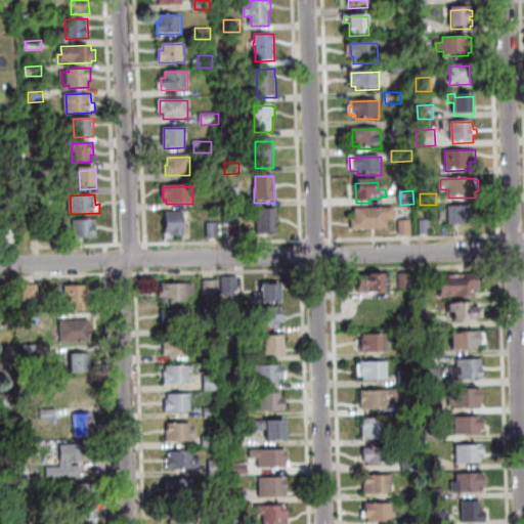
[(476,225),(449,226),(449,222),(442,222),(442,210),(449,209),(449,207),(476,206),(476,225)]
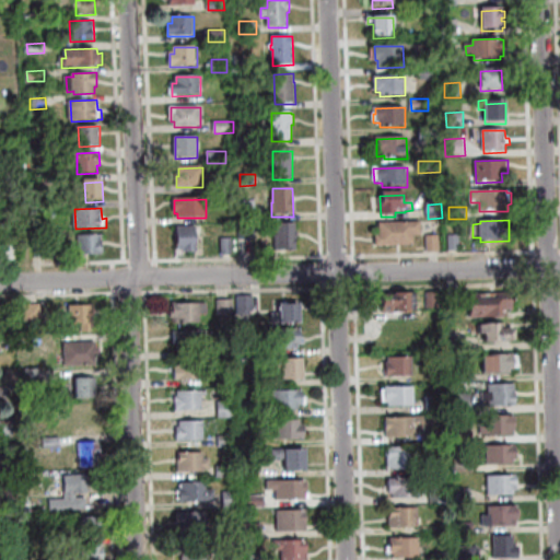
[(415,236),(415,246),(376,247),(376,237),(381,237),(380,224),(422,223),(422,236),(415,236)]
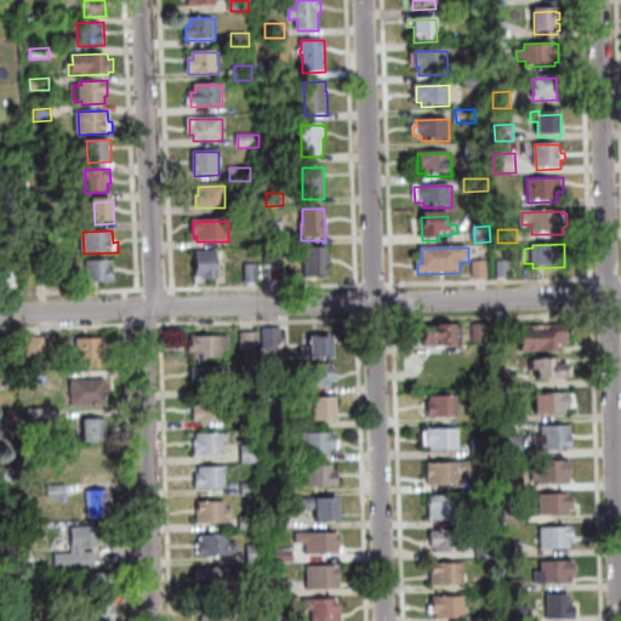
[(284,249),(284,266),(267,266),(266,249),(284,249)]
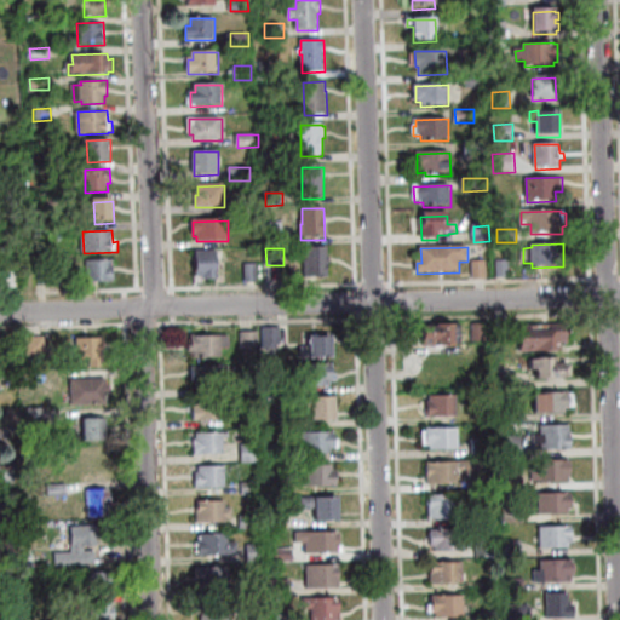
[(305,280),(305,263),(308,263),(308,248),(328,248),(328,258),(329,258),(329,268),(328,268),(328,279),(305,280)]
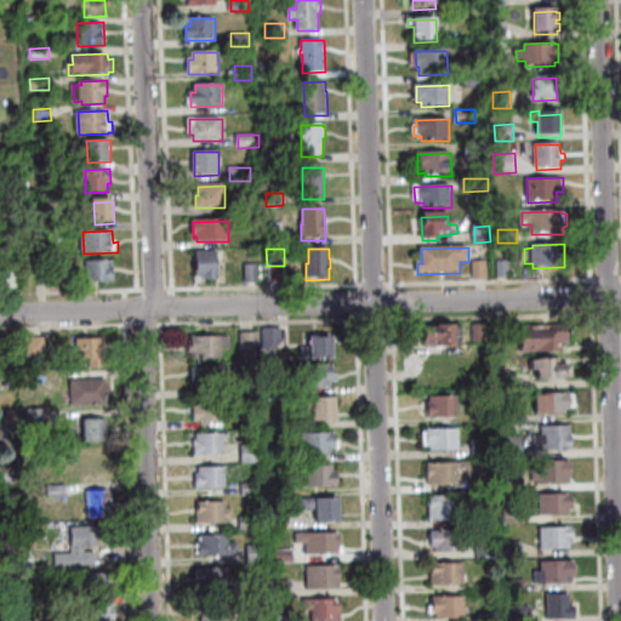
[(220,252),(220,281),(206,281),(206,285),(198,285),(197,252),(220,252)]
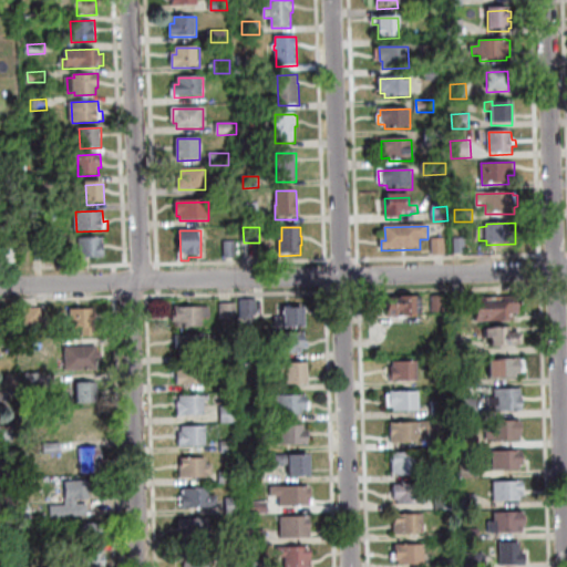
[(81,240),(89,239),(89,241),(94,241),(94,243),(98,243),(98,239),(104,239),(105,259),(81,260),(81,240)]
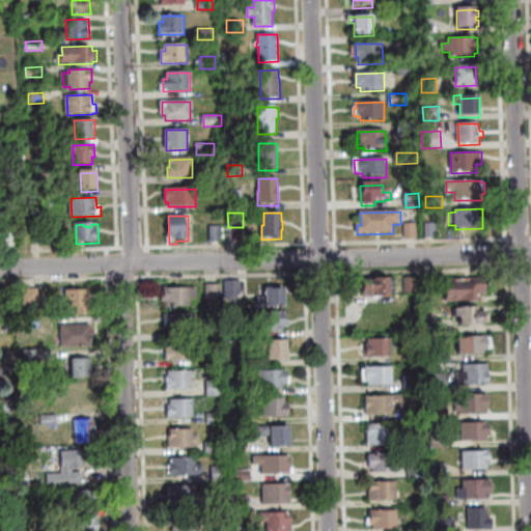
[(406,224),(417,224),(418,240),(407,241),(406,224)]
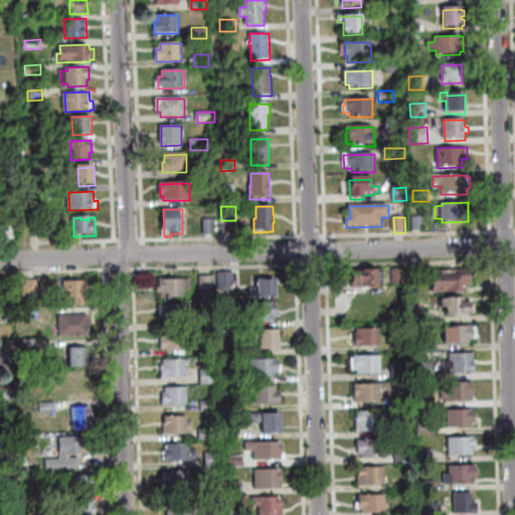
[(424,231),(413,231),(413,217),(423,217),(424,231)]
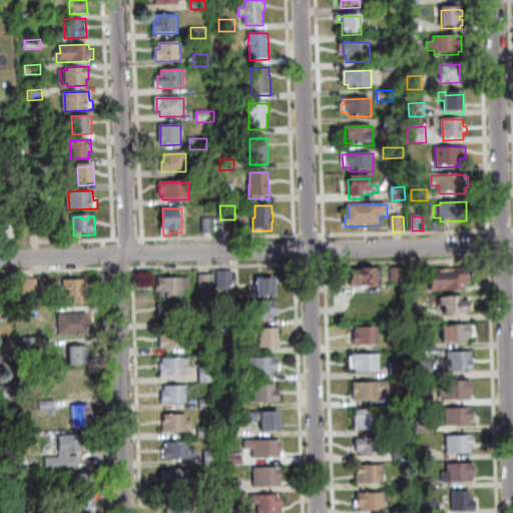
[(203,217),(214,217),(214,234),(203,234),(203,217)]
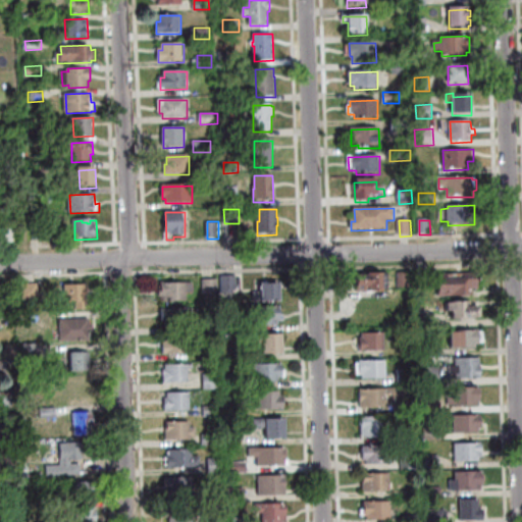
[(8,244),(8,225),(17,225),(18,244),(8,244)]
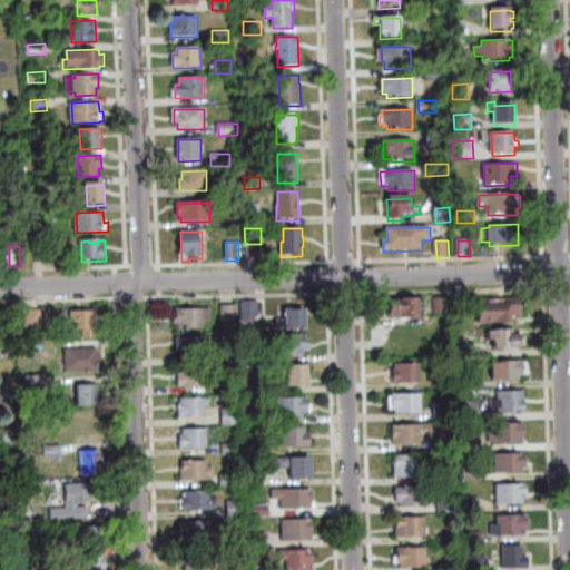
[(49,264),(38,264),(38,247),(48,246),(49,264)]
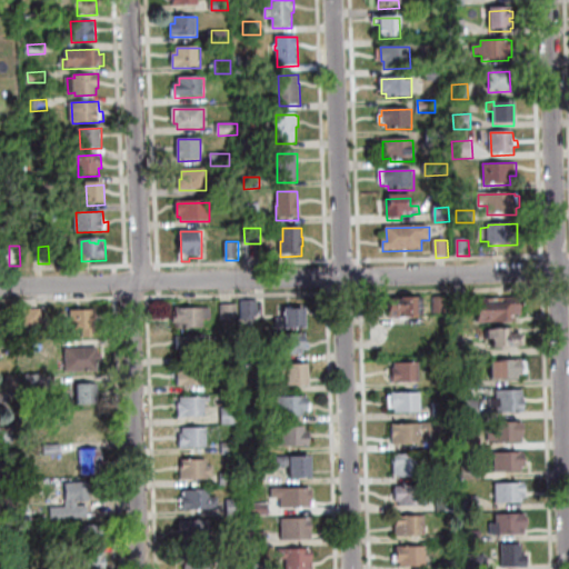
[(435,315),(435,298),(451,298),(451,315),(435,315)]
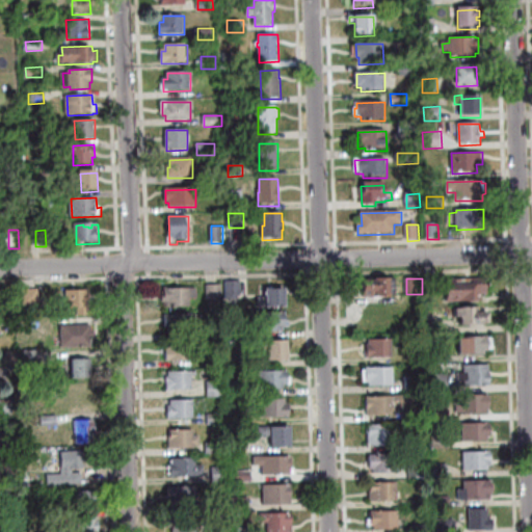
[(227,282),(242,281),(243,296),(239,297),(239,299),(228,299),(227,282)]
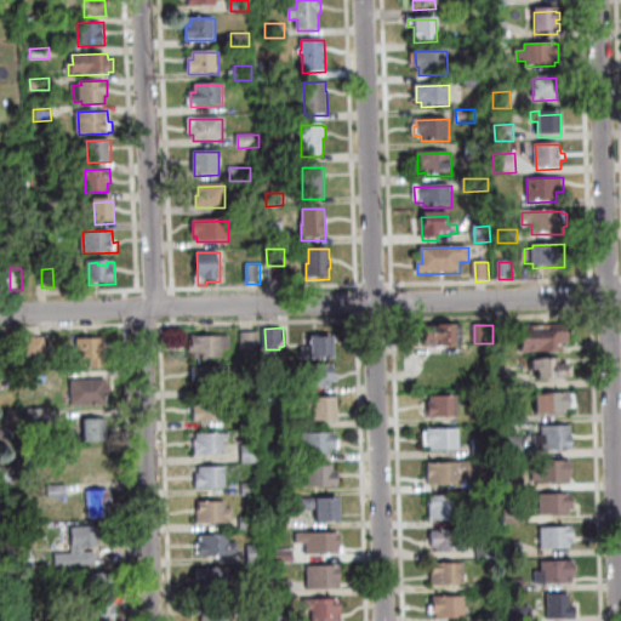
[(456,347),(456,349),(438,351),(438,349),(426,349),(425,332),(438,331),(438,328),(462,328),(463,347),(456,347)]
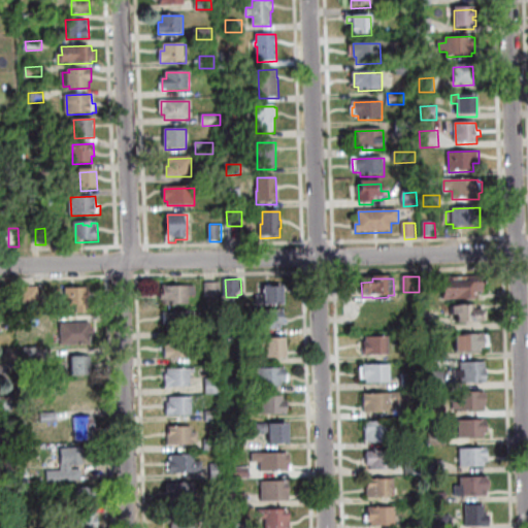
[(443,278),(479,278),(479,286),(484,286),(485,293),(479,293),(479,300),(443,301),(443,278)]
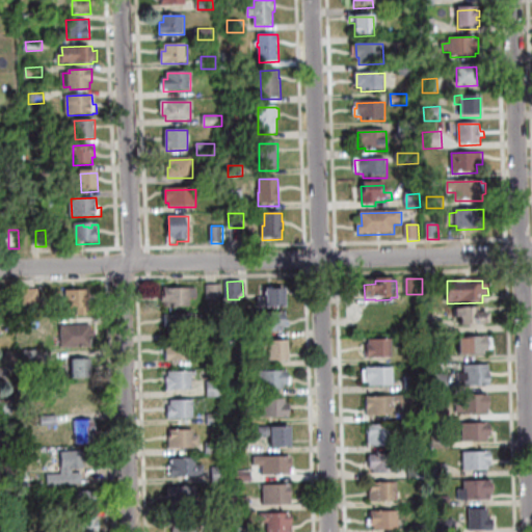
[(223,299),(207,300),(207,286),(223,285),(223,299)]
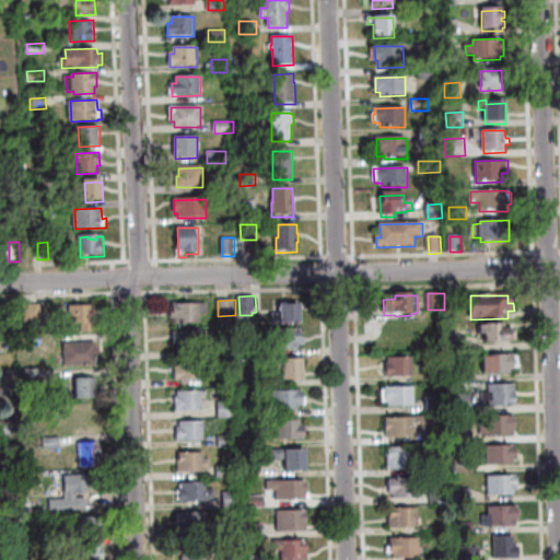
[(174,314),(174,311),(172,311),(172,308),(174,308),(173,305),(208,304),(208,315),(201,315),(201,324),(177,325),(177,323),(174,323),(174,319),(172,321),(172,314),(174,314)]
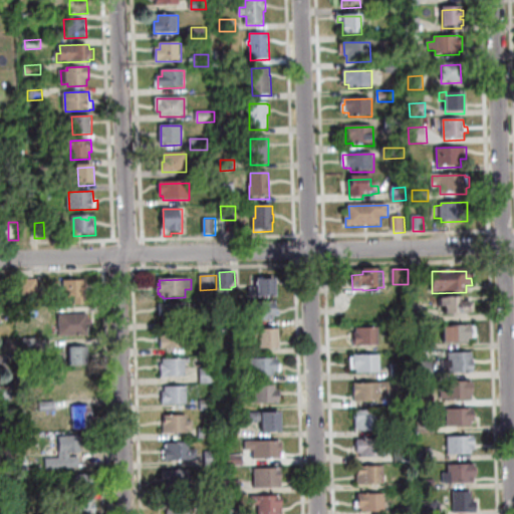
[(39,280),(39,296),(23,296),(23,280),(39,280)]
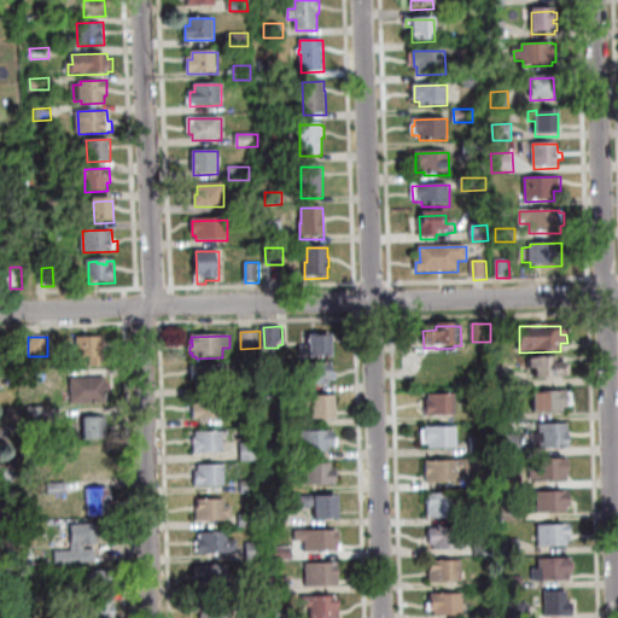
[(92,361),(79,361),(79,359),(71,359),(71,349),(79,348),(79,338),(105,338),(105,350),(103,350),(103,367),(92,367),(92,361)]
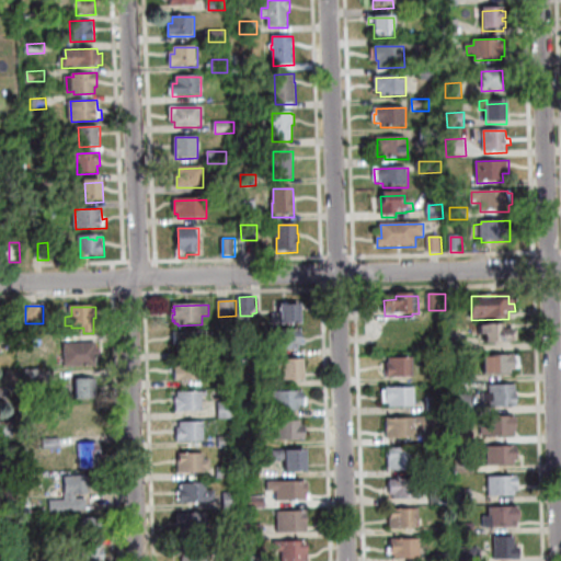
[(301,327),(282,328),(282,325),(273,327),(273,315),(281,315),(281,308),(300,308),(301,327)]
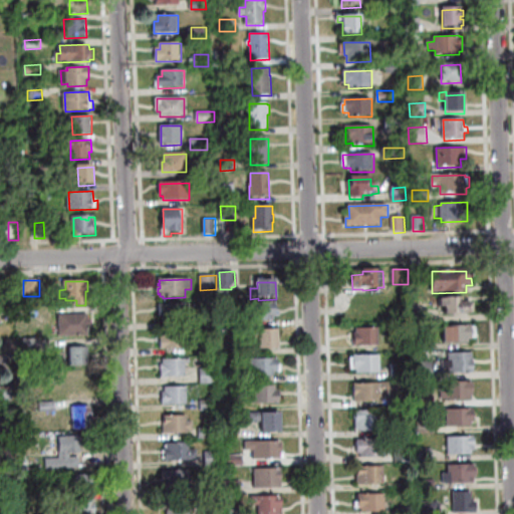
[(460,316),(460,319),(446,319),(446,316),(446,309),(440,310),(440,301),(446,301),(446,298),(465,298),(465,304),(469,304),(469,306),(473,306),(473,316),(460,316)]
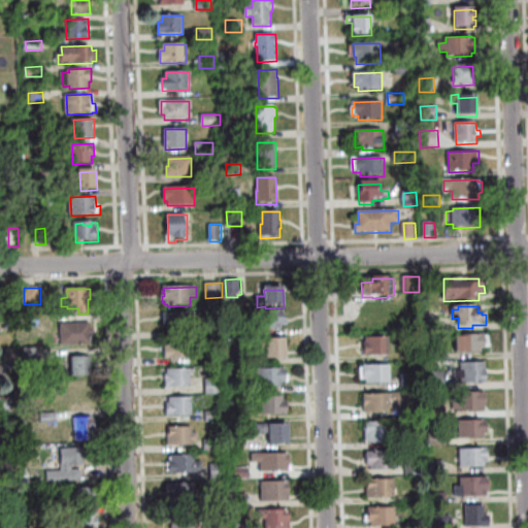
[(284,310),(285,320),(288,320),(288,326),(285,326),(285,327),(282,327),(282,331),(256,332),(255,311),(284,310)]
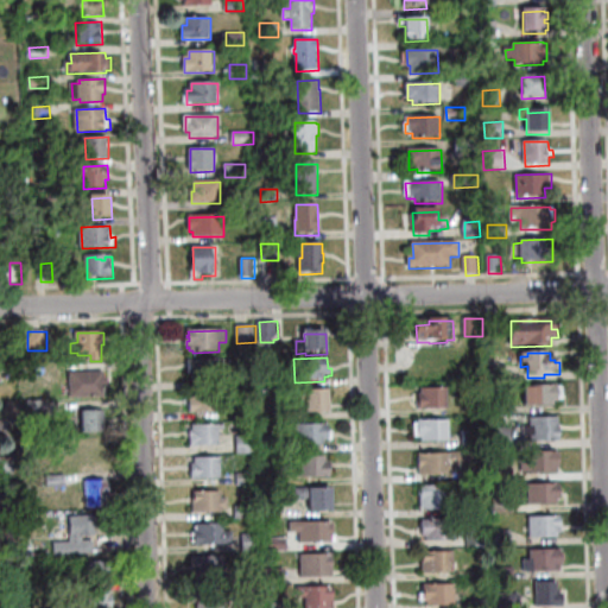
[(225,371),(226,382),(194,384),(194,377),(190,377),(189,360),(232,359),(233,371),(225,371)]
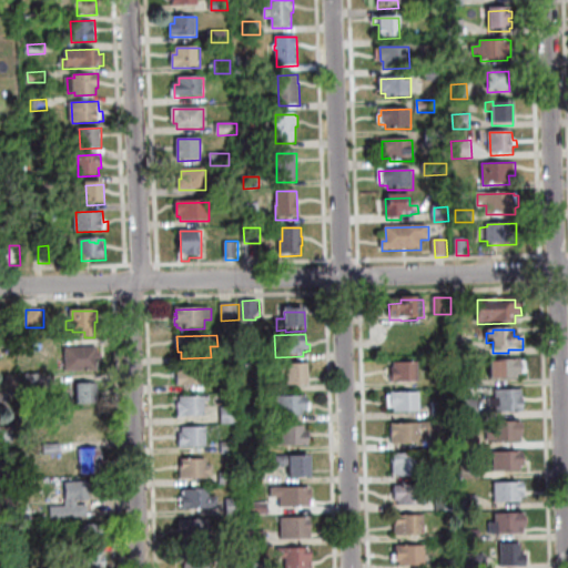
[(223,345),(237,345),(239,359),(223,359),(223,345)]
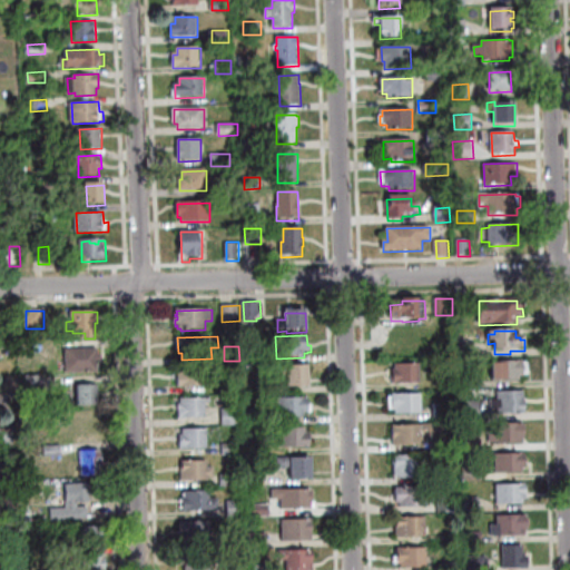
[(67,374),(67,350),(99,350),(99,355),(104,355),(104,364),(99,364),(99,374),(67,374)]
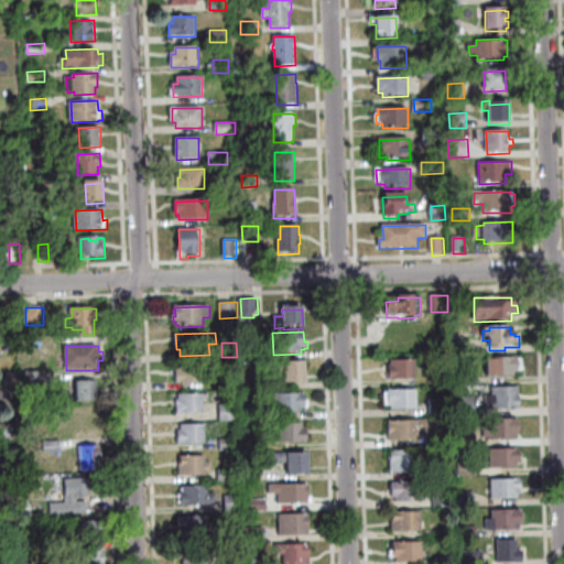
[(259,358),(243,359),(242,346),(259,346),(259,358)]
